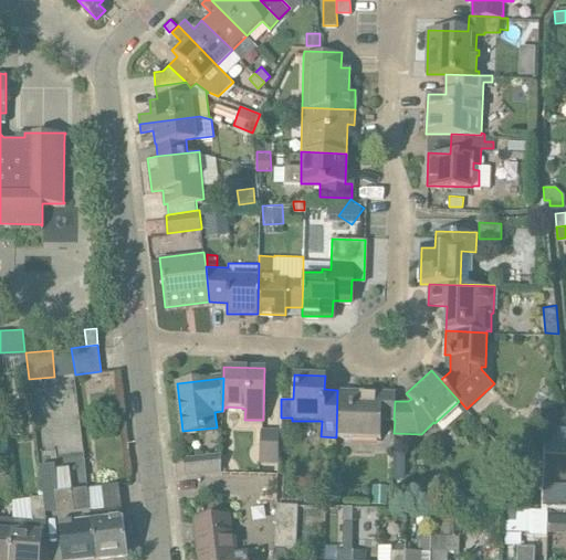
[(381,419),(394,420),(395,401),(395,391),(337,390),(336,437),(380,439),(381,419)]
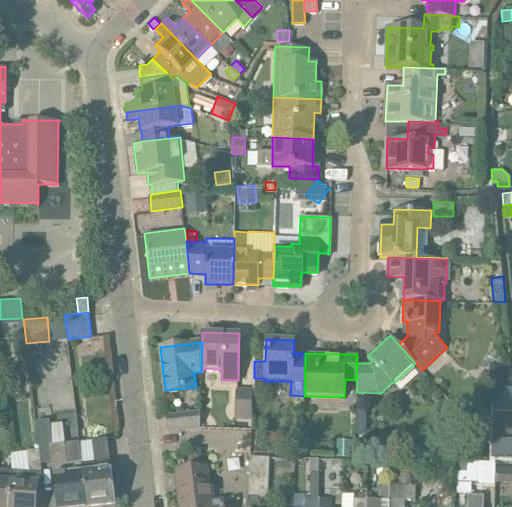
[(490,361),(489,379),(505,380),(507,362),(490,361)]
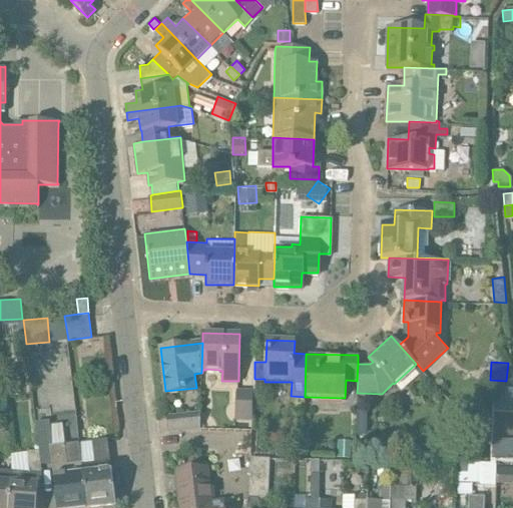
[(493,408),(503,409),(505,386),(494,385),(493,408)]
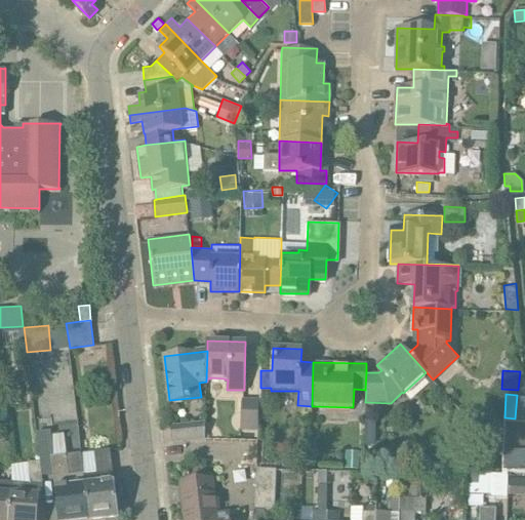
[(515,418),(524,418),(524,394),(517,395),(515,418)]
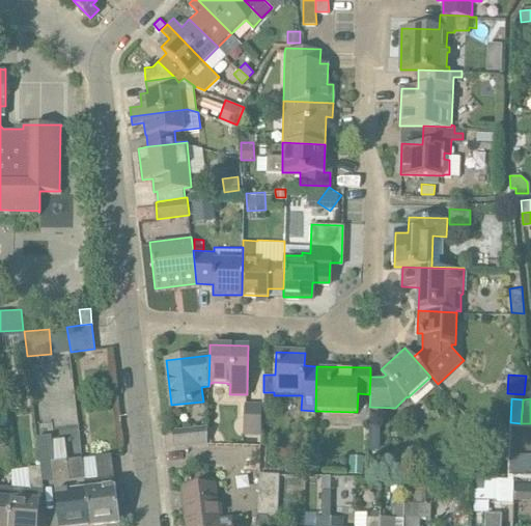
[(245,400),(244,434),(261,434),(262,402),(245,400)]
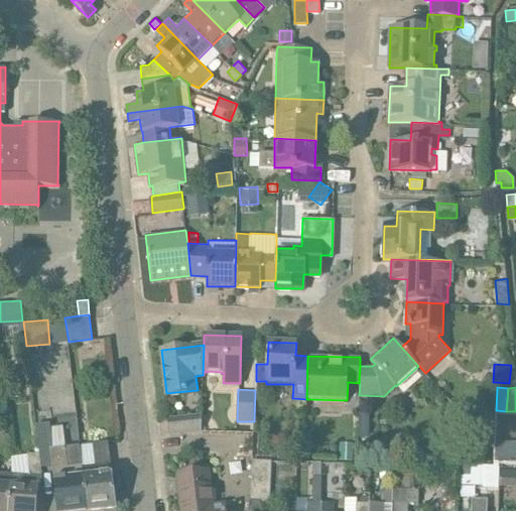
[(170,432),(202,428),(203,412),(169,416),(170,432)]
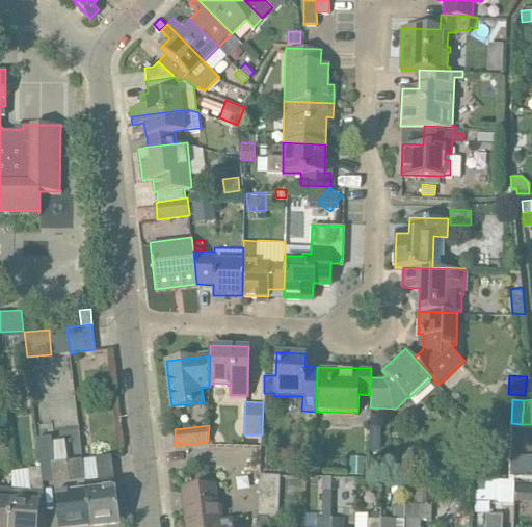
[(509,475),(515,475),(520,476),(521,452),(509,452),(509,475)]
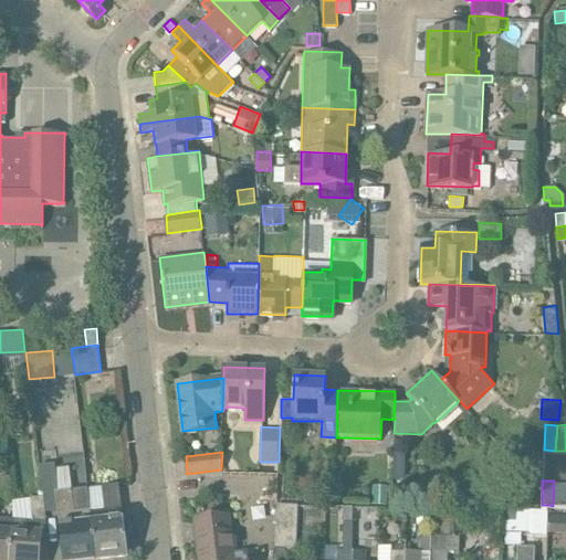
[(553,506),(565,506),(565,481),(554,481),(553,506)]
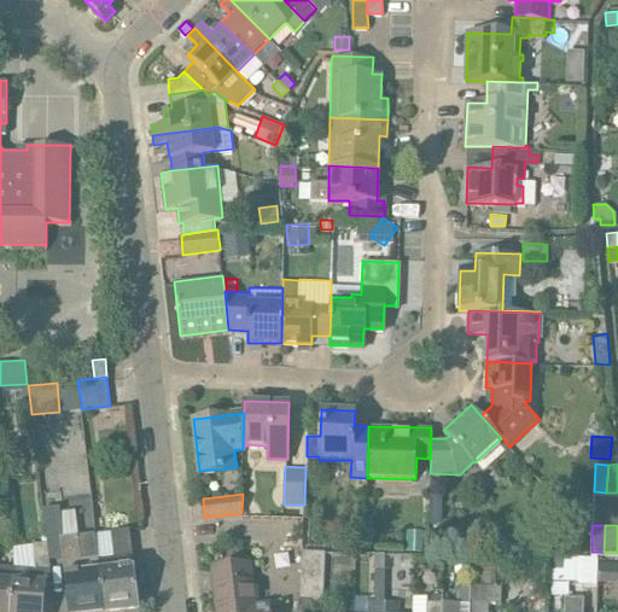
[(99,567),(104,611),(115,611),(124,611),(136,611),(138,611),(128,528),(111,530),(114,554),(98,555),(99,567)]
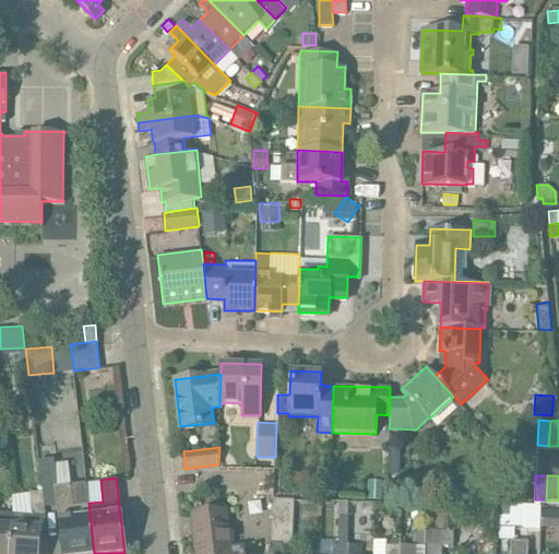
[(382,478),(367,478),(367,498),(382,497),(382,478)]
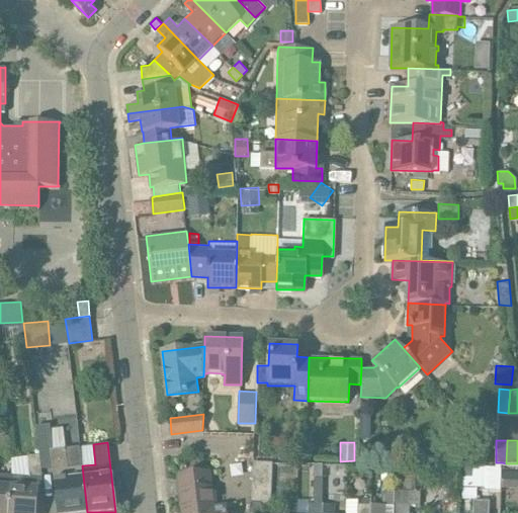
[(370,443),(361,443),(361,456),(370,456),(370,443)]
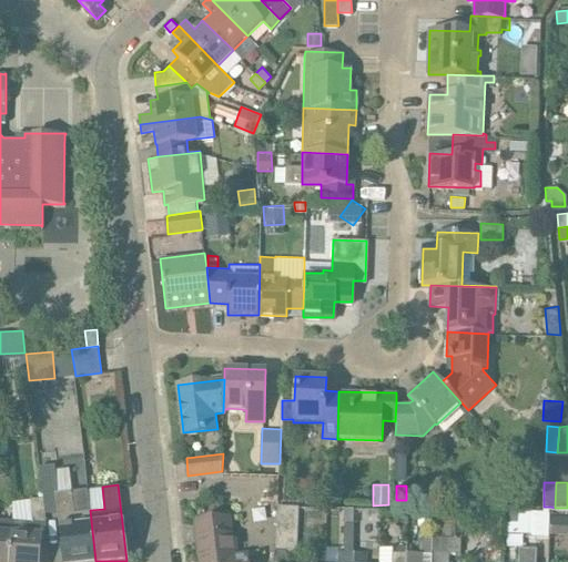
[(95,561),(91,521),(77,522),(72,489),(57,491),(64,561),(95,561)]
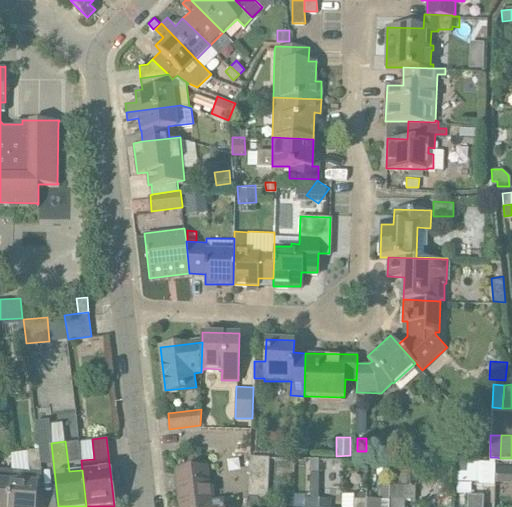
[(11,468),(7,506),(36,506),(38,486),(44,486),(39,447),(27,448),(30,469),(11,468)]
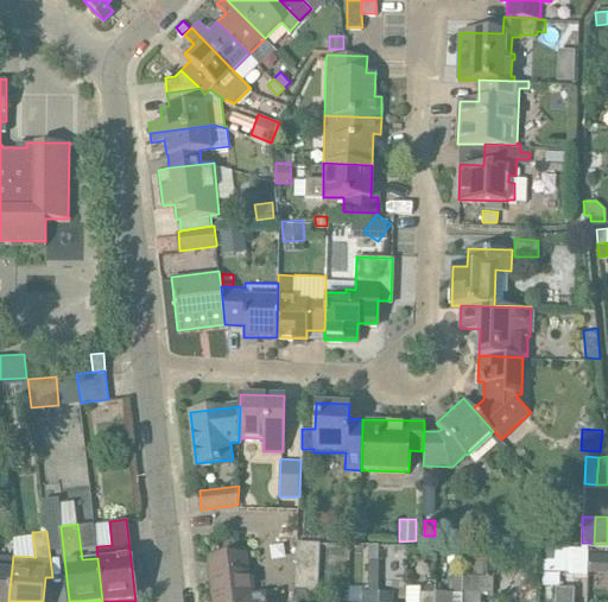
[(295,587),(306,587),(317,588),(321,540),(298,539),(295,587)]
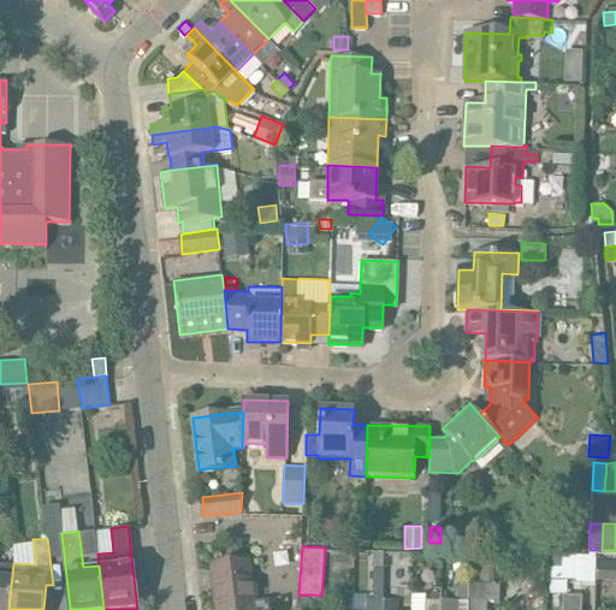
[(615,550),(615,551),(602,551),(597,550),(597,556),(596,566),(615,566),(615,550)]
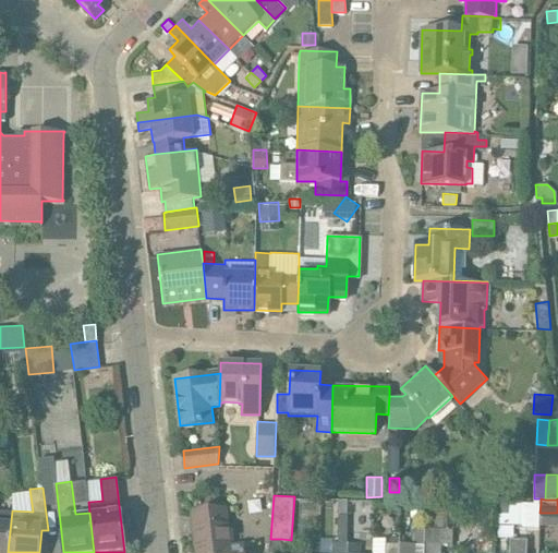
[(343,552),(344,541),(344,540),(346,527),(348,527),(348,500),(339,500),(338,542),(334,542),(334,552),(319,552),(318,552),(317,552),(343,552)]
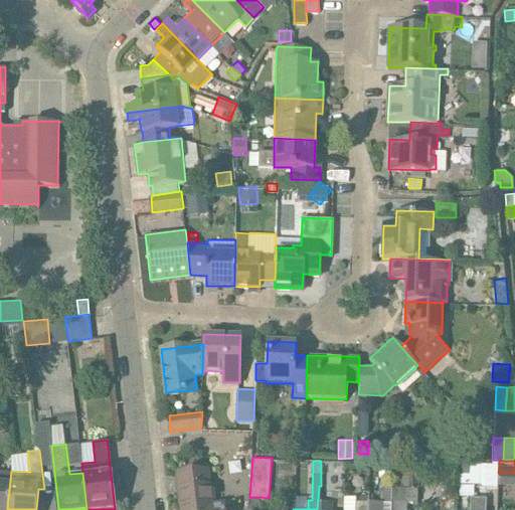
[(498,473),(499,465),(486,465),(485,485),(497,485),(497,476),(498,476),(498,473)]
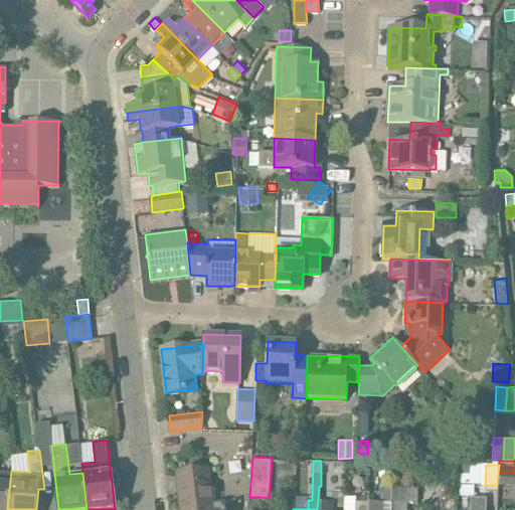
[(0,509),(7,509),(11,471),(0,469),(0,509)]
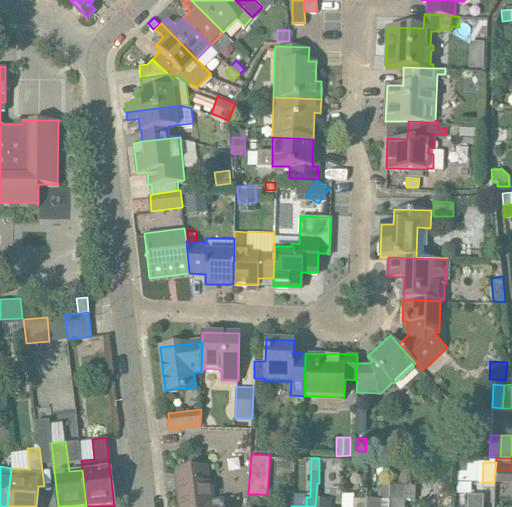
[(211,480),(209,466),(176,469),(180,506),(222,506),(222,496),(213,497),(211,480)]
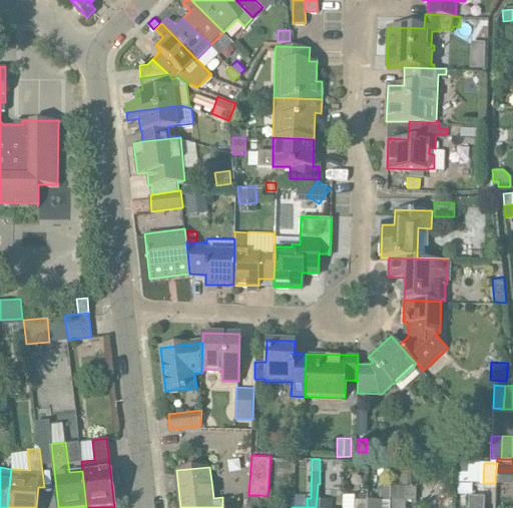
[(472,468),(464,468),(464,476),(472,476),(472,468)]
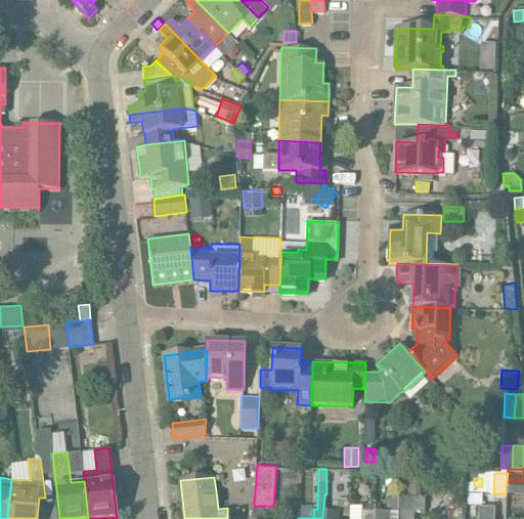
[(375,509),(374,518),(398,518),(399,494),(387,494),(387,509),(376,509),(375,509)]
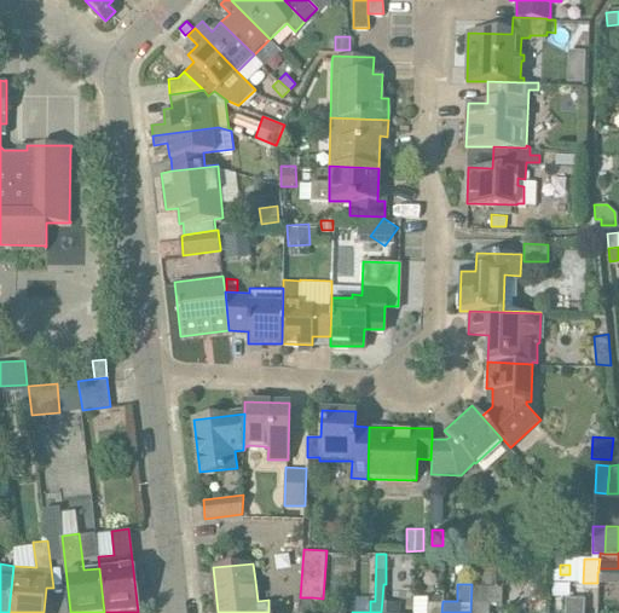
[(489,612),(490,602),(502,602),(502,585),(472,584),(470,612),(489,612)]
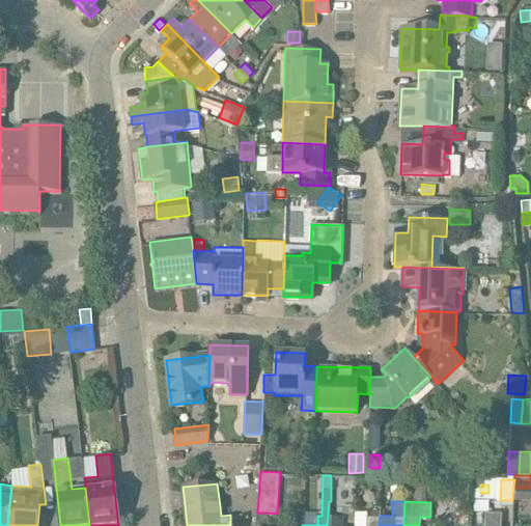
[(379,525),(380,516),(381,516),(381,508),(369,508),(368,514),(366,514),(365,525),(379,525)]
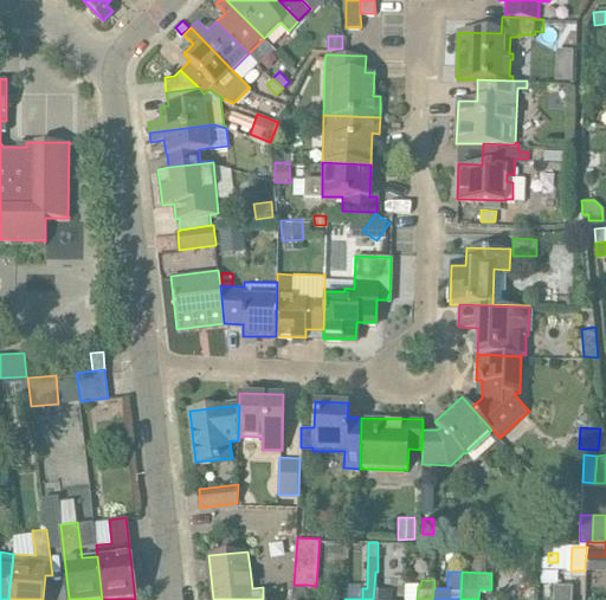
[(553,599),(572,599),(573,584),(554,584),(553,599)]
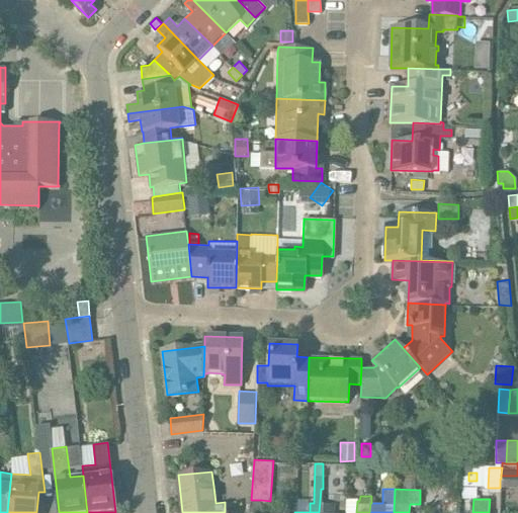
[(250,500),(249,512),(294,512),(295,512),(296,512),(297,502),(286,502),(284,512),(260,512),(261,500),(251,500),(250,500)]
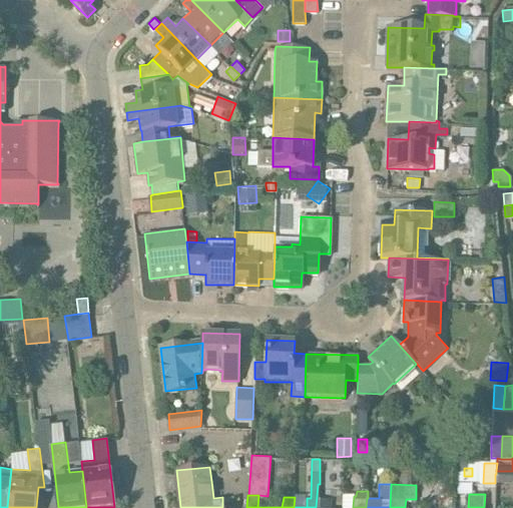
[(330,507),(331,498),(317,497),(316,507),(330,507)]
